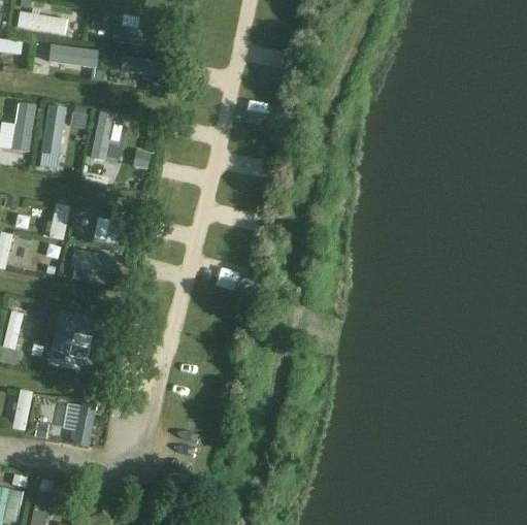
[(0,0),(0,23),(5,24),(9,0),(0,0)]
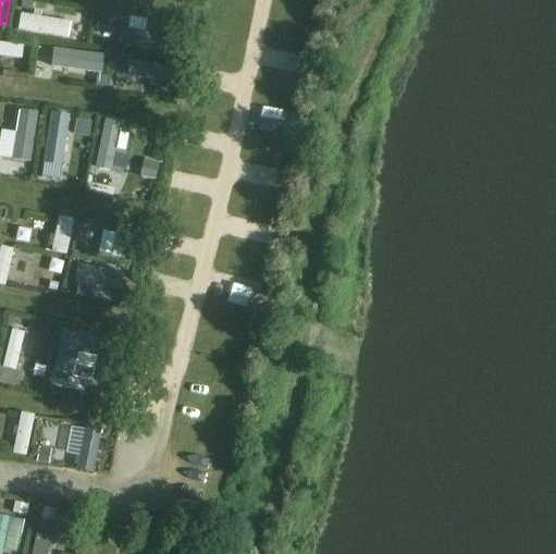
[(11,28),(40,33),(41,20),(26,17),(27,11),(14,9),(11,28)]
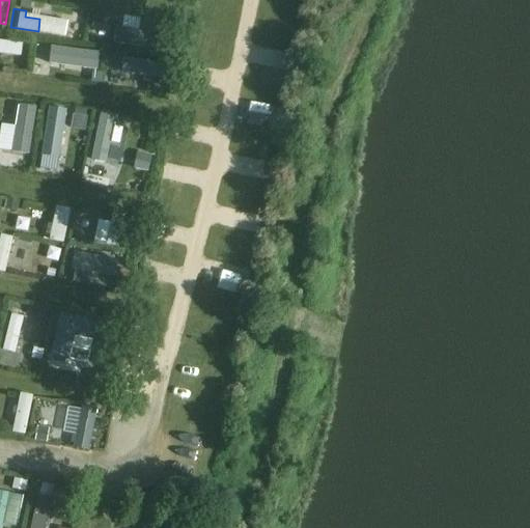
[(118,9),(112,40),(113,40),(112,45),(122,47),(123,43),(126,44),(132,11),(118,9)]
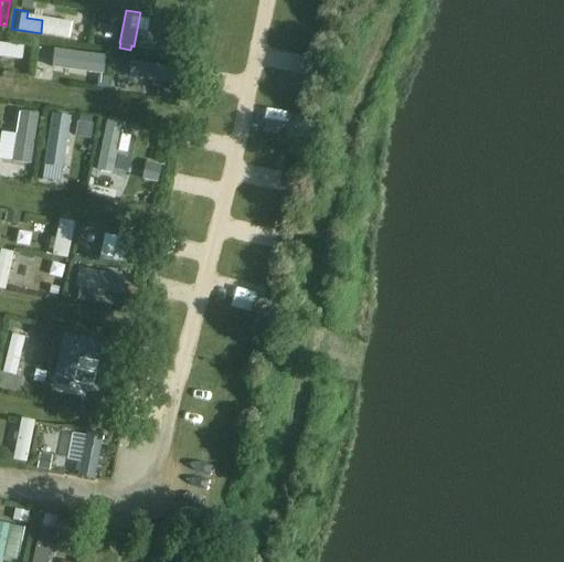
[(65,36),(103,42),(104,29),(82,25),(83,18),(68,16),(65,36)]
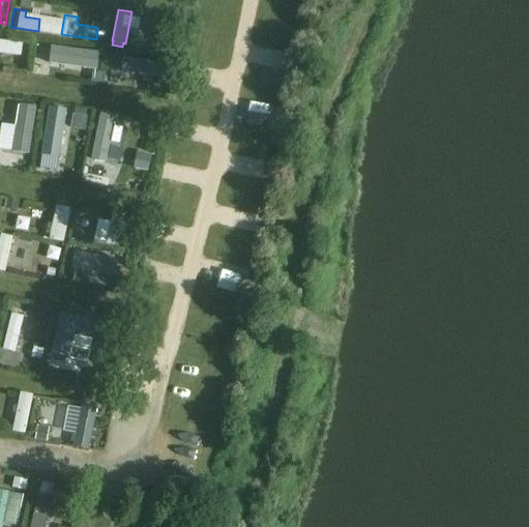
[(100,52),(62,47),(60,60),(98,66),(100,52)]
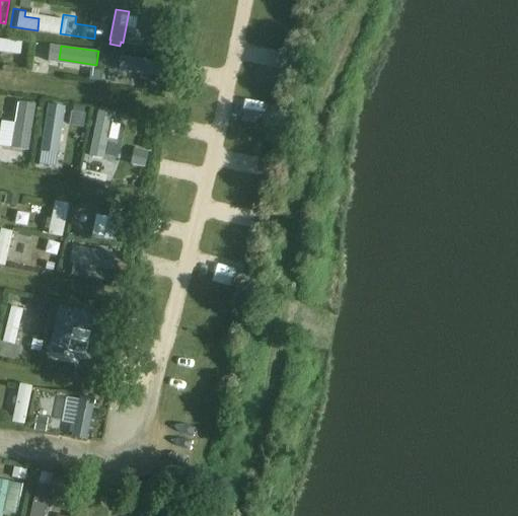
[(107,51),(101,85),(114,87),(119,53),(107,51)]
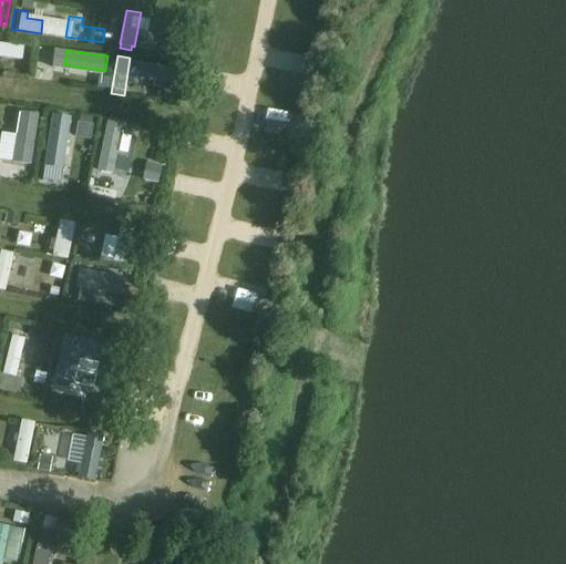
[(29,111),(26,137),(38,139),(41,113),(29,111)]
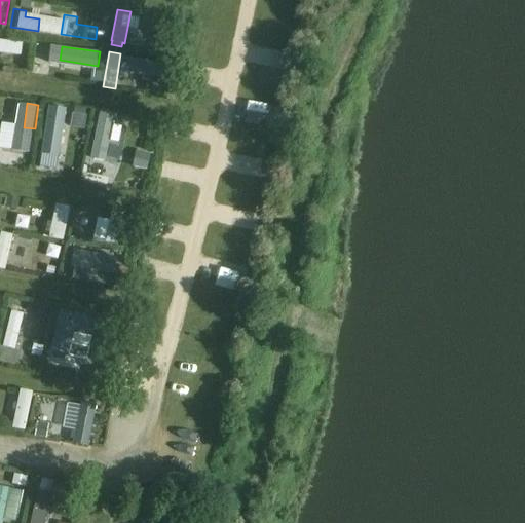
[(85,122),(87,109),(50,105),(48,118),(85,122)]
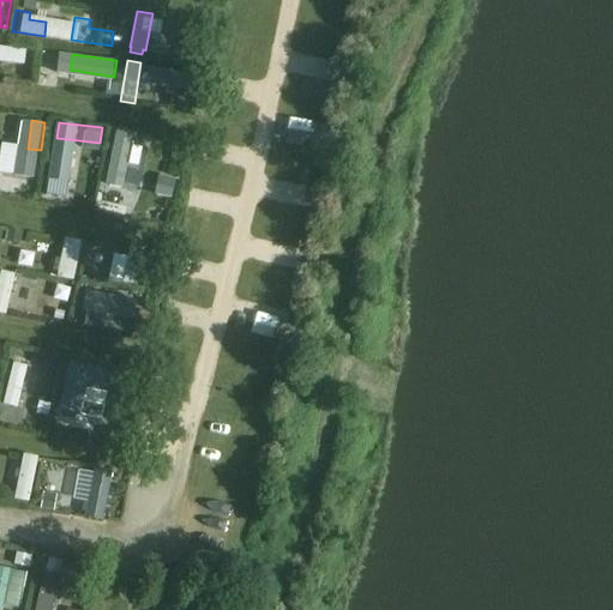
[(113,127),(107,163),(120,165),(120,163),(126,164),(128,150),(124,149),(127,130),(113,127)]
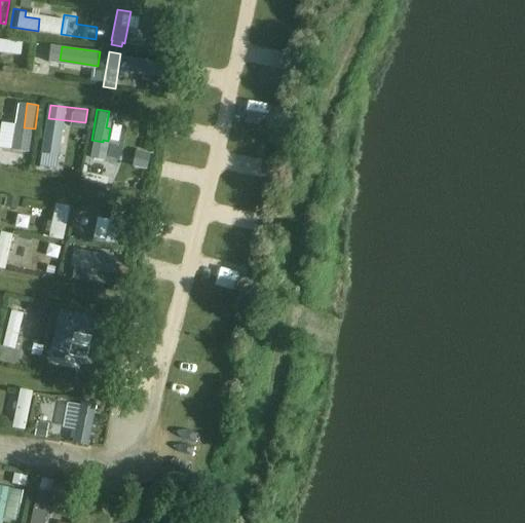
[(81,124),(45,117),(43,129),(79,137),(81,124)]
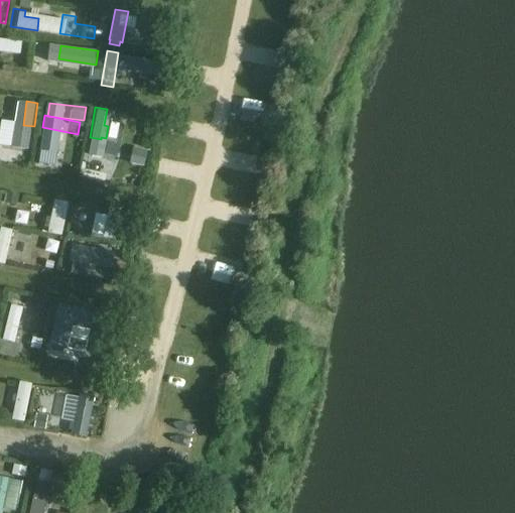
[(33,138),(0,132),(0,144),(31,149),(33,138)]
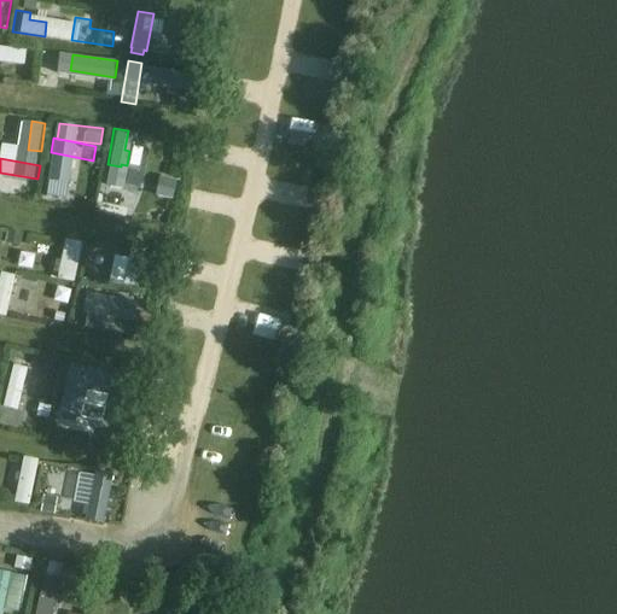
[(97,174),(50,168),(47,182),(94,189),(97,174)]
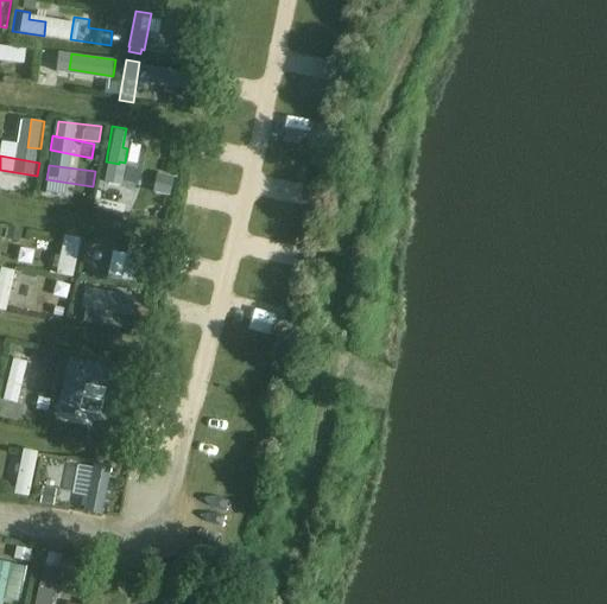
[(103,169),(95,209),(109,213),(114,190),(124,192),(128,173),(103,169)]
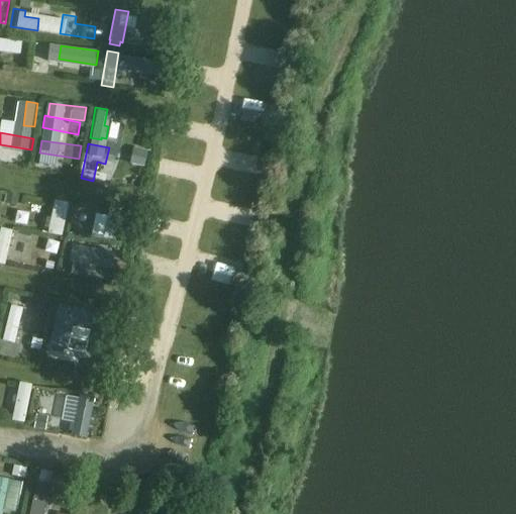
[(15,224),(18,200),(7,198),(6,205),(0,203),(0,225),(8,226),(9,223),(15,224)]
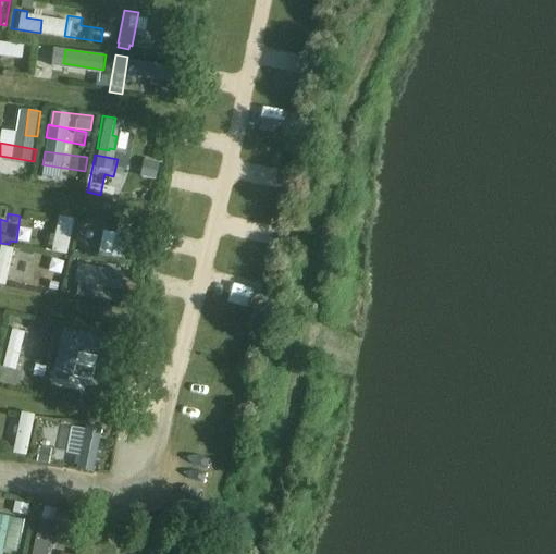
[(65,254),(73,218),(59,216),(54,238),(49,237),(48,244),(52,244),(51,250),(65,254)]
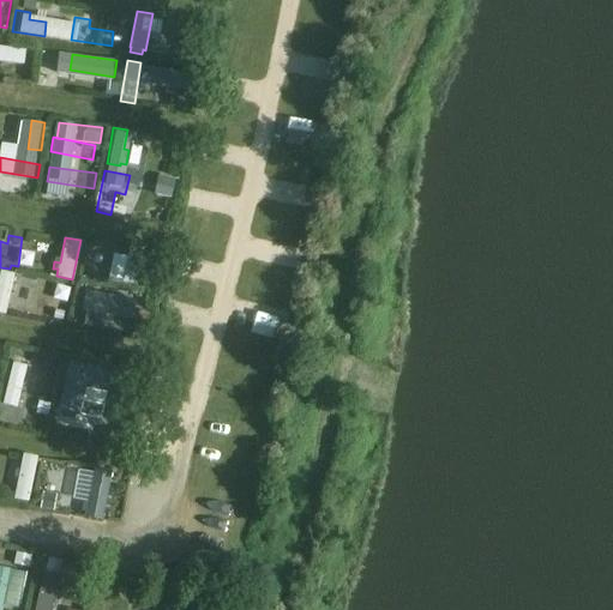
[(136,283),(144,243),(131,241),(122,281),(136,283)]
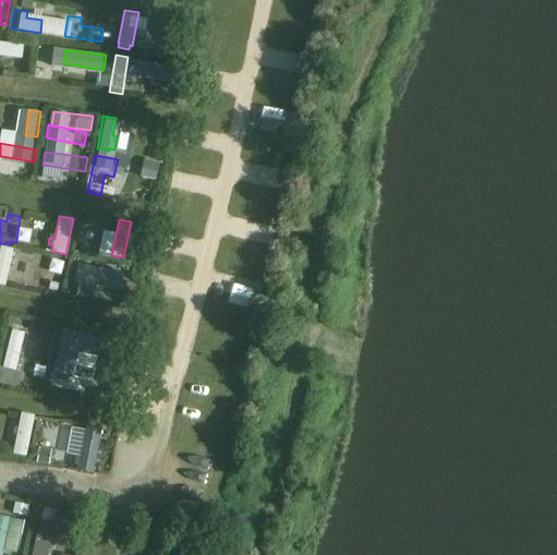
[(65,263),(29,254),(26,266),(63,275),(65,263)]
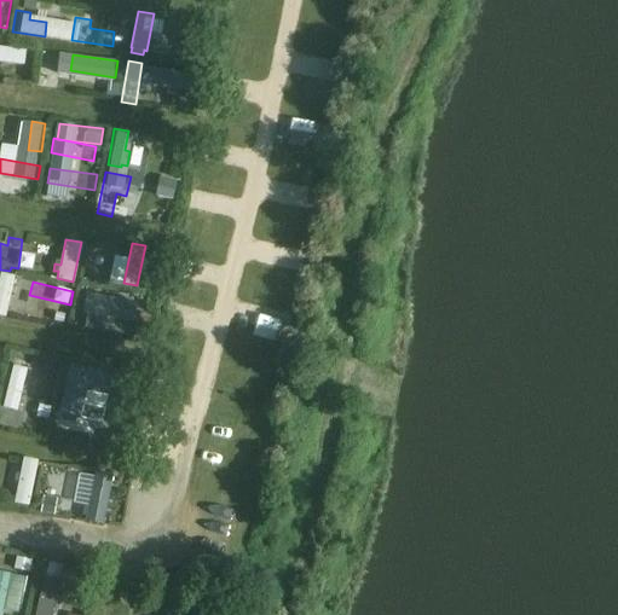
[(80,297),(74,329),(87,331),(91,313),(98,314),(99,303),(93,302),(93,300),(80,297)]
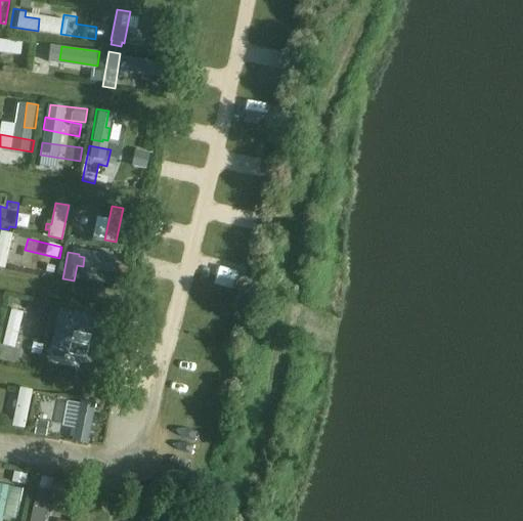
[(0,329),(22,332),(26,296),(11,294),(10,300),(2,299),(0,317),(0,329)]
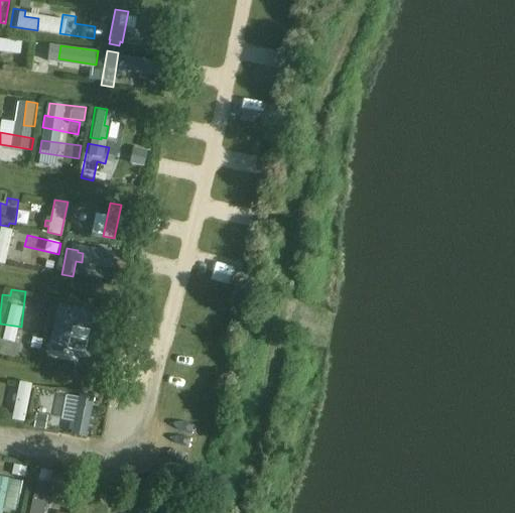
[(87,294),(80,328),(94,331),(100,297),(87,294)]
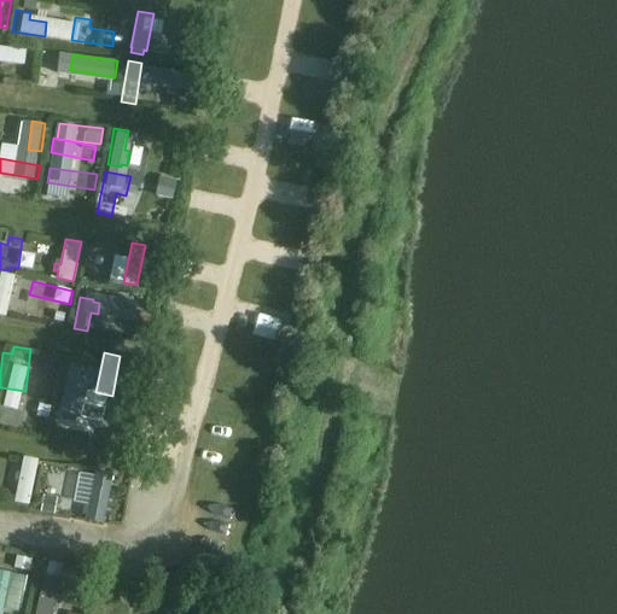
[(1,395),(0,403),(0,430),(10,432),(13,414),(21,415),(24,399),(1,395)]
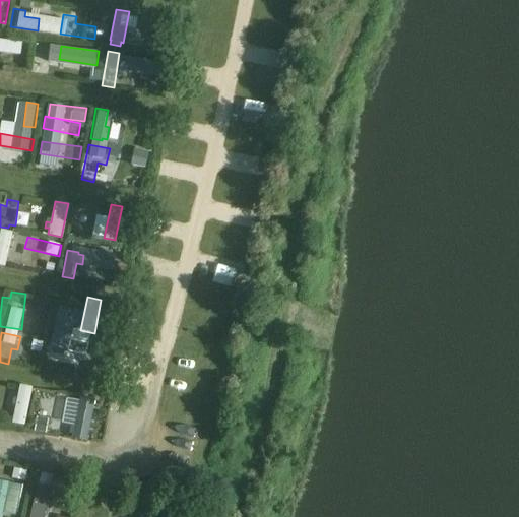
[(50,339),(43,368),(55,370),(58,354),(65,356),(68,343),(50,339)]
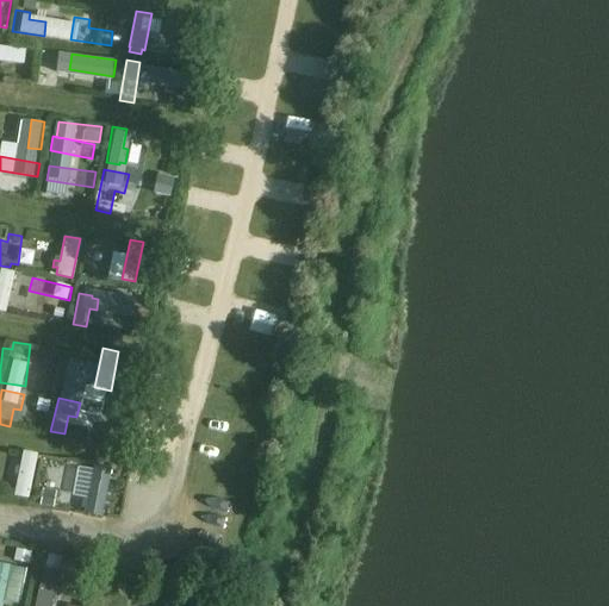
[(28,497),(37,453),(23,450),(14,494),(28,497)]
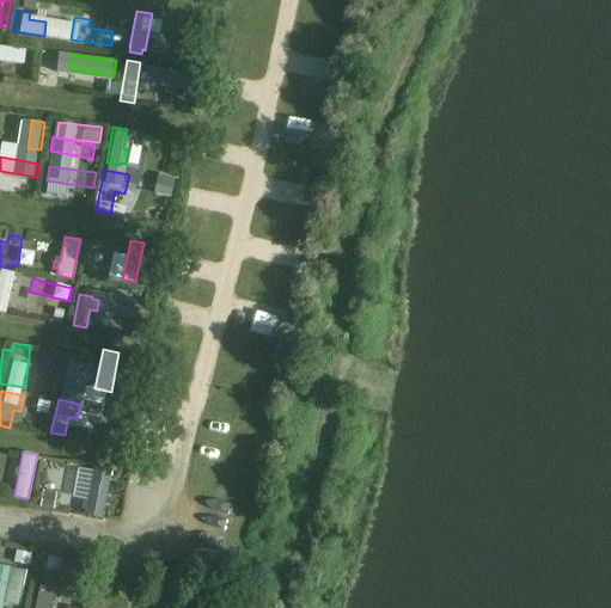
[(87,503),(96,462),(80,459),(72,501),(87,503)]
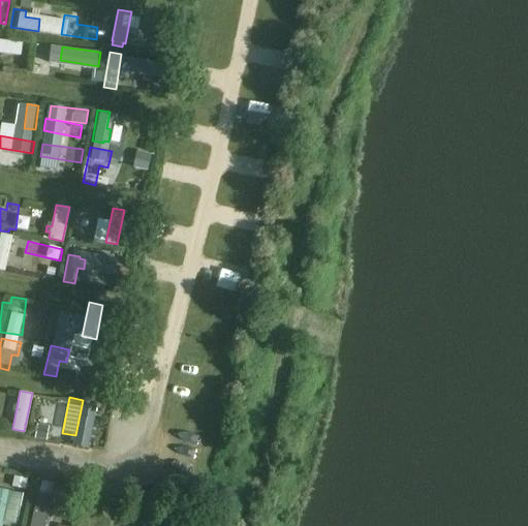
[(174,442),(160,455),(174,470),(188,459),(174,442)]
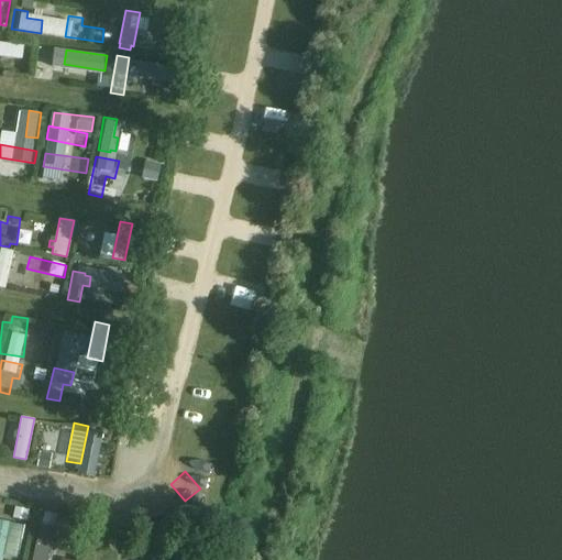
[(0,559),(1,559),(10,520),(0,517),(0,559)]
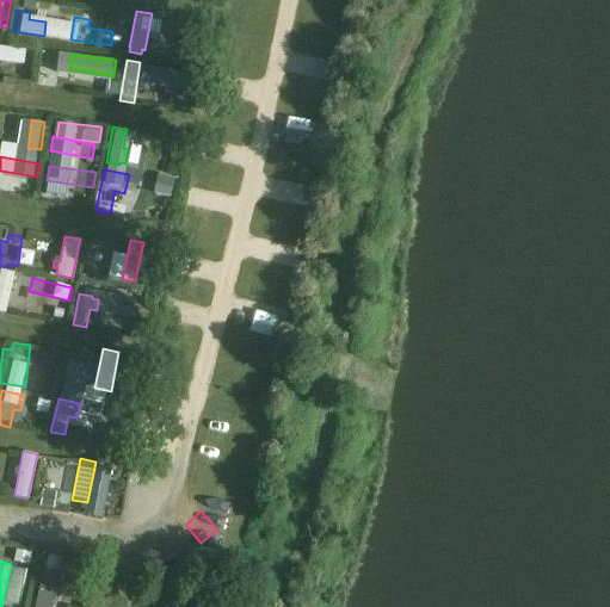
[(43,568),(34,606),(50,606),(60,571),(43,568)]
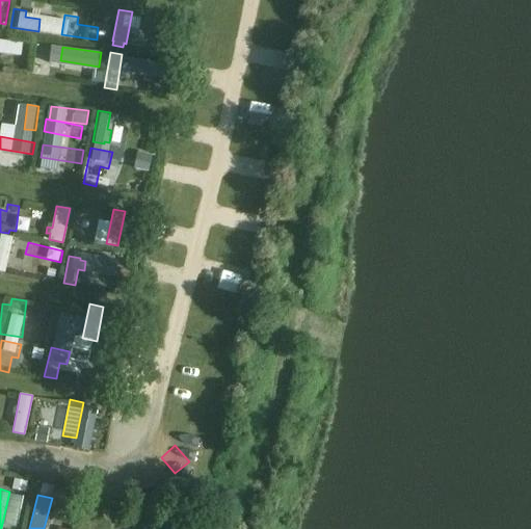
[(147,519),(161,520),(161,507),(148,506),(147,519)]
